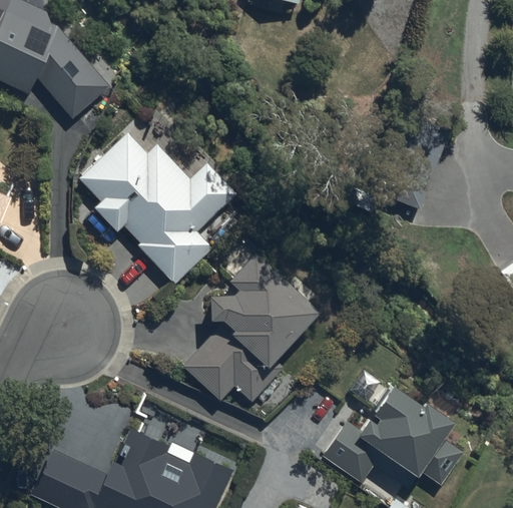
[(50,13),(21,0),(0,0),(0,80),(27,93),(35,77),(70,118),(108,87),(50,13)]
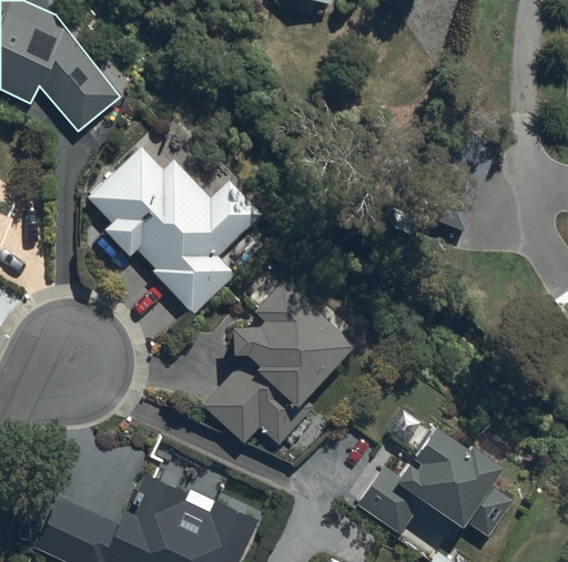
[(412,207),(465,228),(498,143),(445,122),(412,207)]
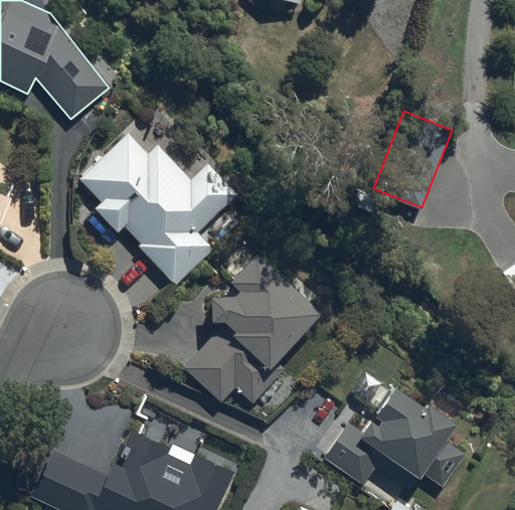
[(148,152),(127,133),(78,178),(100,200),(93,207),(117,232),(125,225),(141,242),(137,246),(175,286),(215,248),(198,230),(237,194),(207,163),(191,178),(158,143),(148,152)]
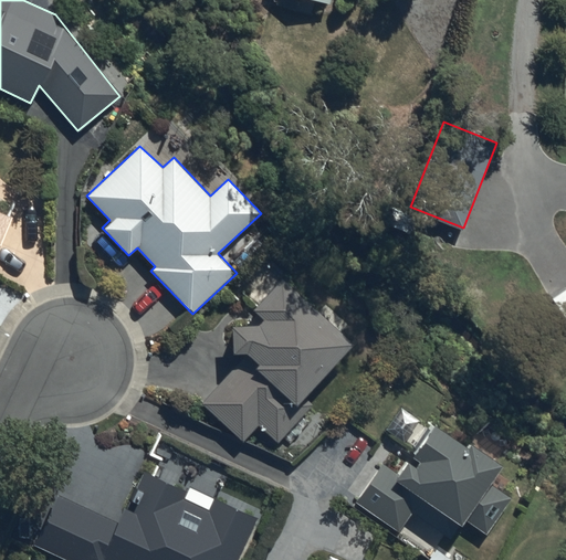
[(0,239),(9,218),(0,213),(0,239)]
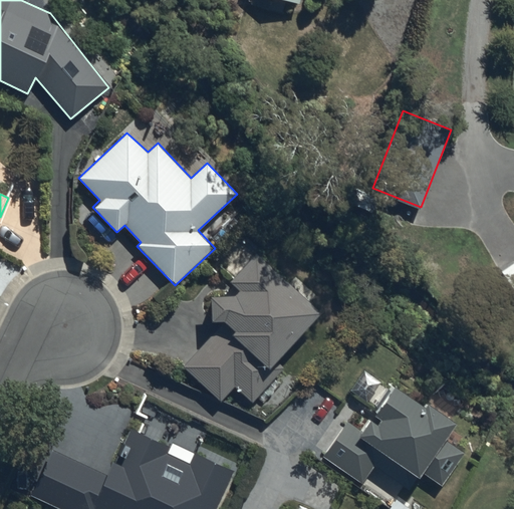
[(267,362),(320,304),(256,244),(229,274),(236,280),(230,289),(211,288),(211,313),(224,313),(227,317),(181,366),(220,402),(235,386),(253,402),(279,372),(267,362)]
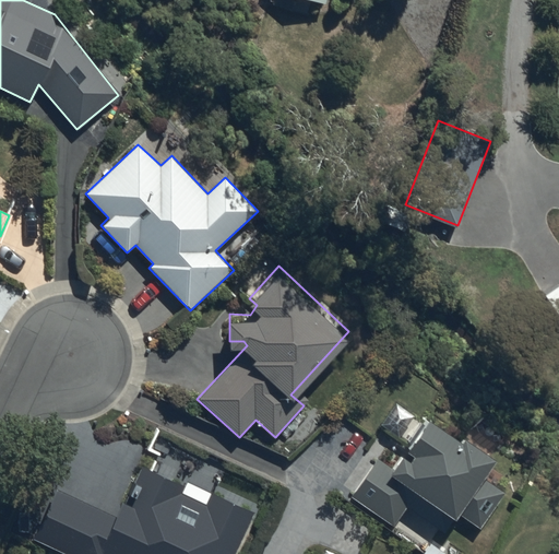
[(379,459),(351,495),(391,527),(407,506),(444,534),(461,514),(478,527),(506,492),(484,474),(498,457),(489,450),(500,437),(479,421),(467,436),(436,412),(432,416),(429,414),(407,441),(416,448),(409,456),(405,451),(392,468),(379,459)]
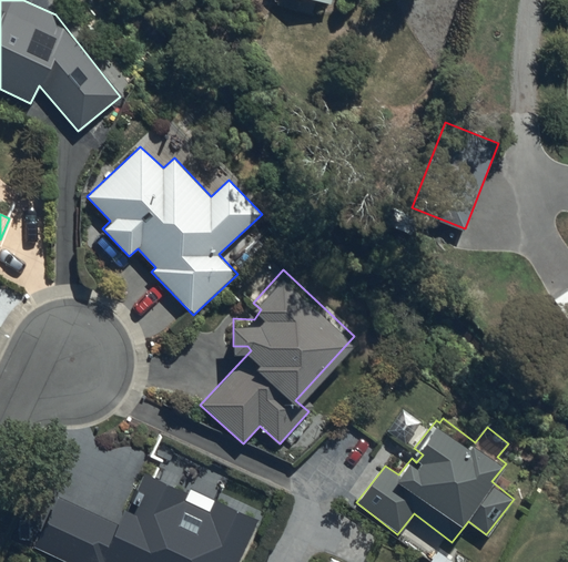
[(239,561),(259,520),(215,498),(210,512),(183,500),(186,492),(143,472),(128,510),(123,507),(115,524),(58,499),(53,508),(34,499),(23,524),(40,532),(33,547),(67,561),(239,561)]
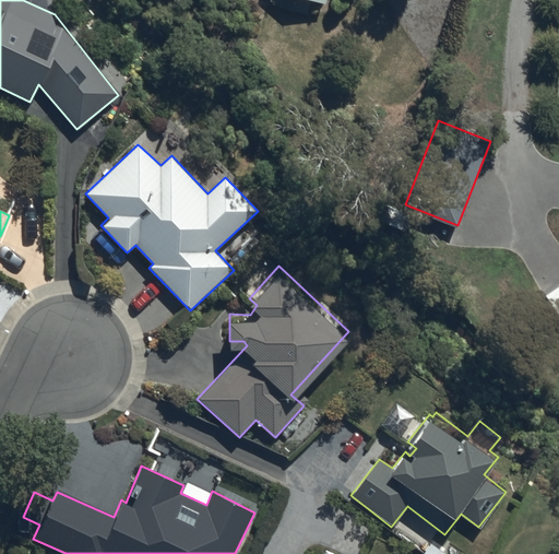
[(346,553),(326,543),(321,553),(346,553)]
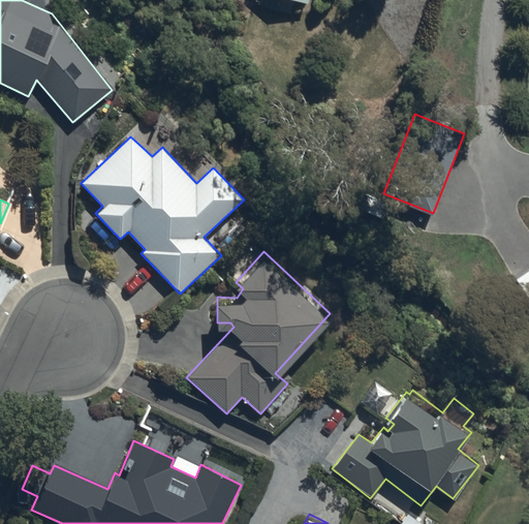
All buildings are outlined.
